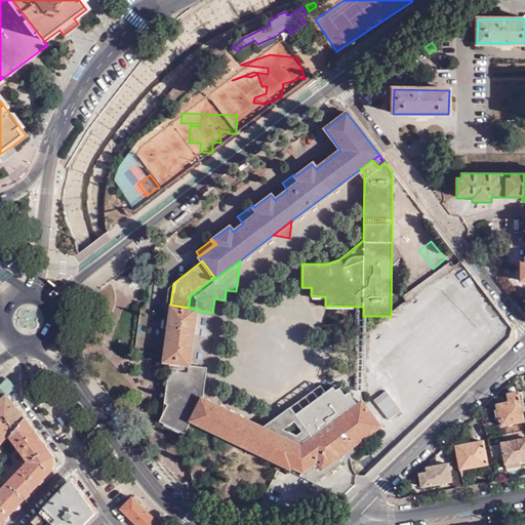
[(449,260),(441,266),(445,271),(453,265),(449,260)]
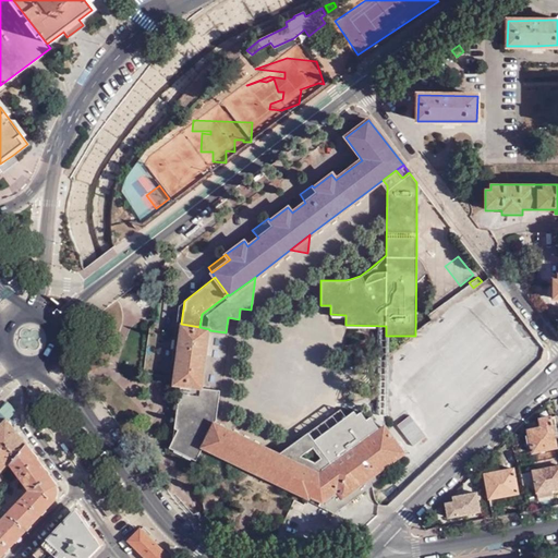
[(469,282),(435,307),(438,313),(473,288),(469,282)]
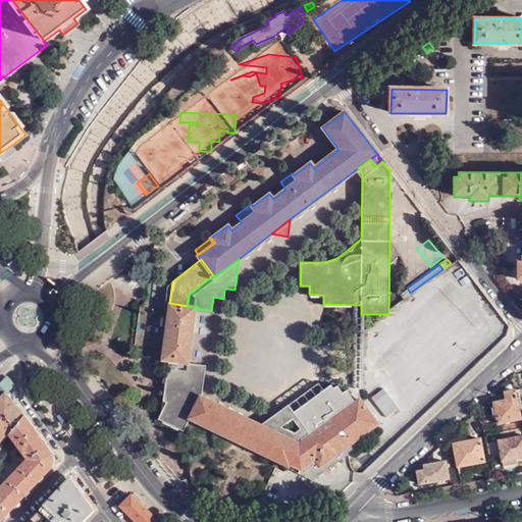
[(410,293),(407,288),(399,294),(402,299),(410,293)]
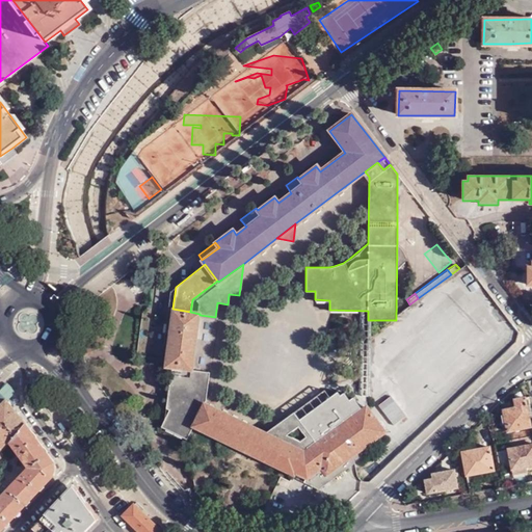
[(164,366),(170,366),(191,369),(195,338),(200,315),(200,314),(190,312),(173,309),(164,366)]
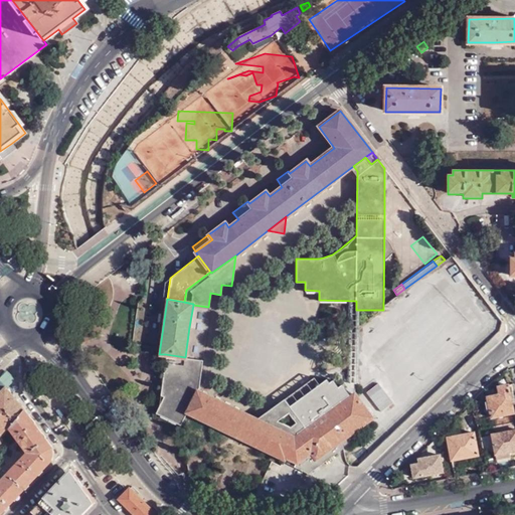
[(193,305),(189,327),(205,329),(208,307),(193,305)]
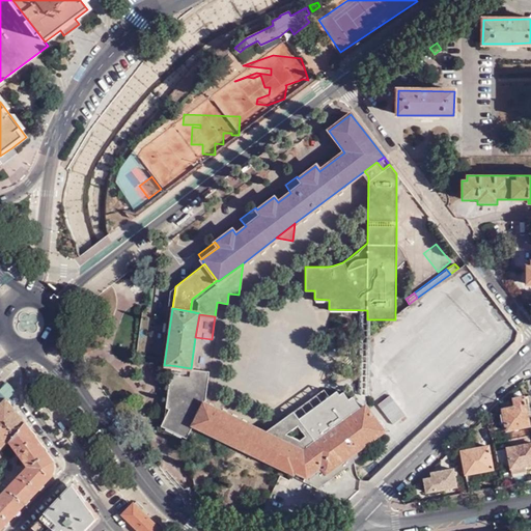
[(186,437),(192,425),(203,403),(207,370),(191,368),(170,365),(165,406),(168,408),(160,424),(186,437)]
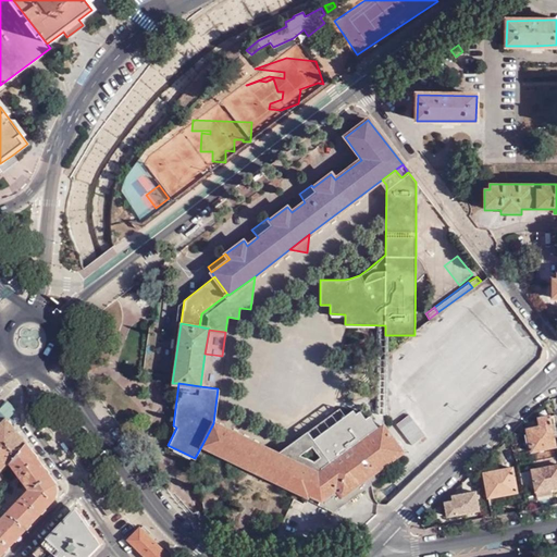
[(9,416),(16,409),(9,399),(1,406),(9,416)]
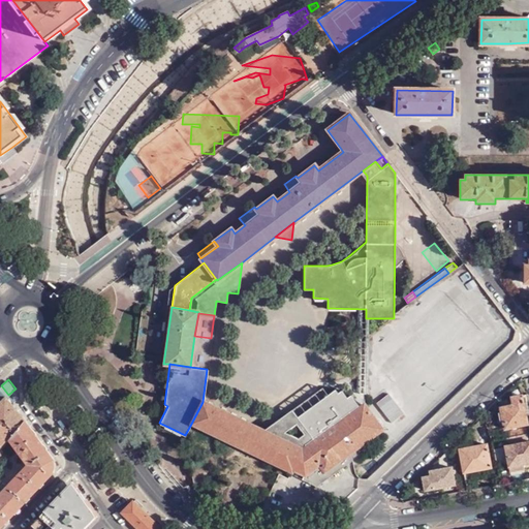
[(203,402),(191,424),(243,448),(292,472),(293,470),(304,475),(302,478),(316,486),(352,460),(350,452),(382,429),(364,404),(360,407),(350,395),(346,397),(341,390),(337,393),(335,389),(328,394),(322,387),(292,409),(314,439),(302,449),(263,431),(203,402)]
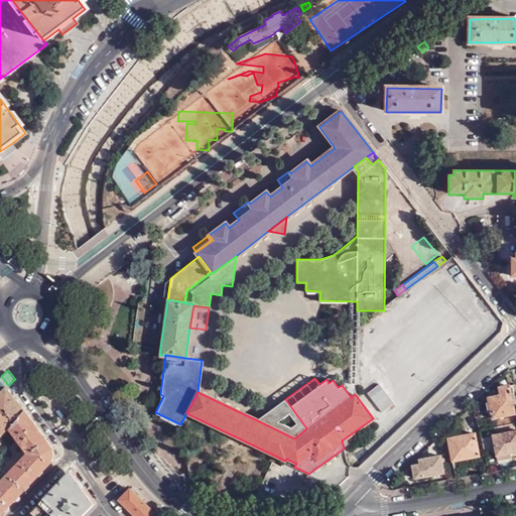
[(515,393),(515,389),(515,385),(499,388),(500,395),(488,398),(489,403),(486,403),(489,417),(491,417),(491,419),(514,414),(511,394),(515,393)]
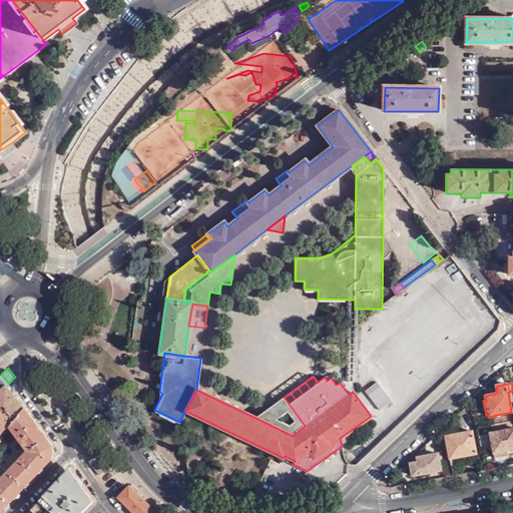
[(6,386),(0,391),(0,435),(1,437),(9,427),(24,410),(6,386)]
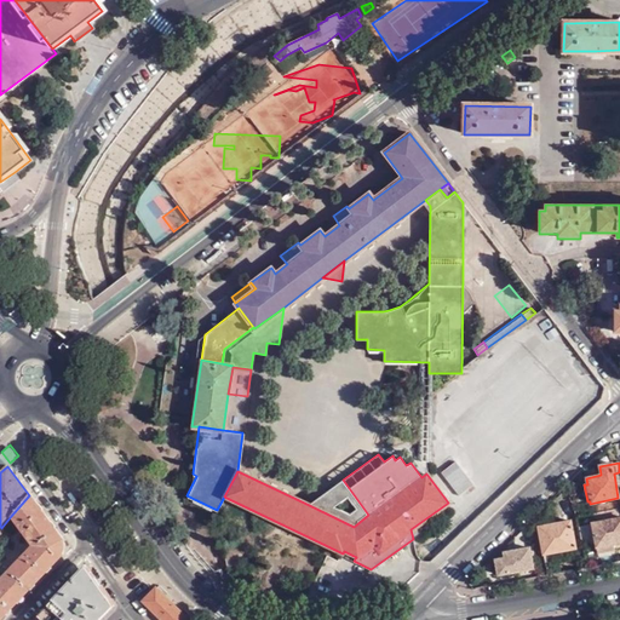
[(368,515),(343,480),(309,505),(354,527),(368,515)]
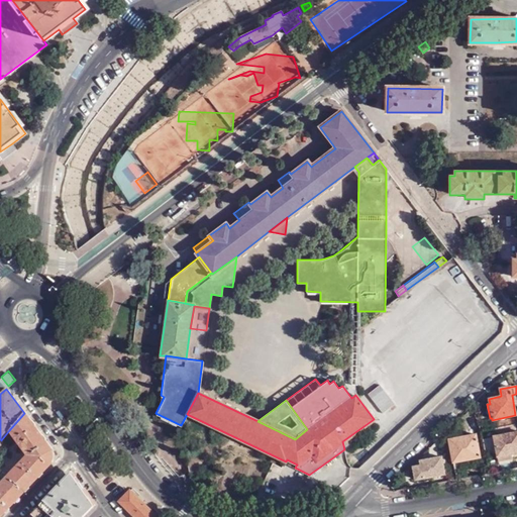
[(54,450),(24,413),(9,430),(28,454),(0,484),(0,516),(52,463),(54,450)]
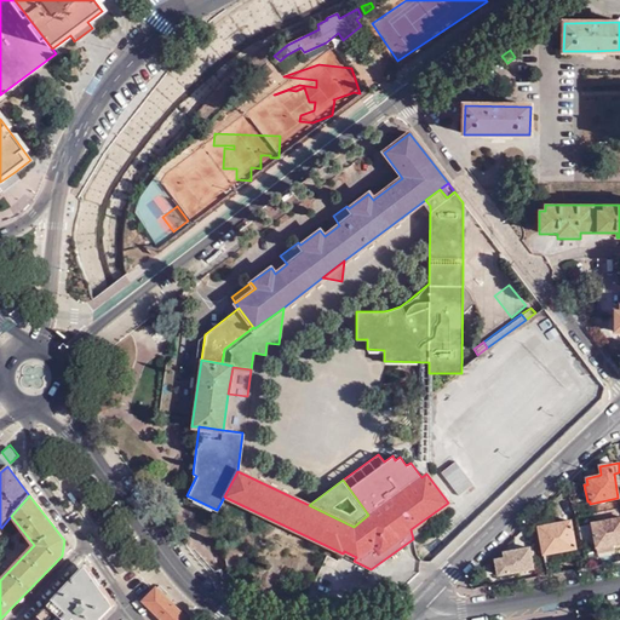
[(595,506),(596,512),(618,509),(615,501),(595,506)]
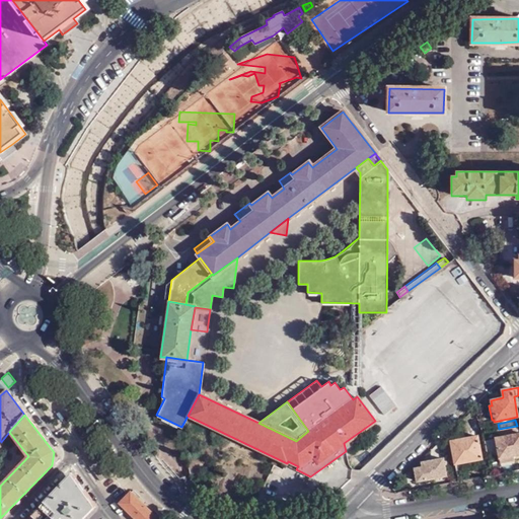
[(518,433),(495,438),(500,463),(514,460),(514,458),(518,456),(518,433)]
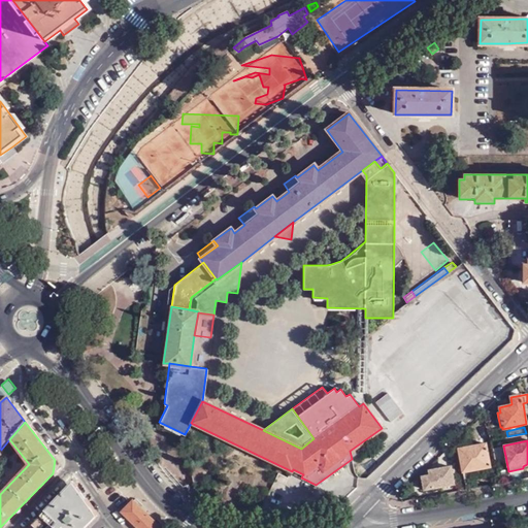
[(466,490),(475,488),(475,485),(469,486),(467,476),(491,472),(486,443),(477,444),(476,441),(463,444),(463,448),(459,449),(466,490)]
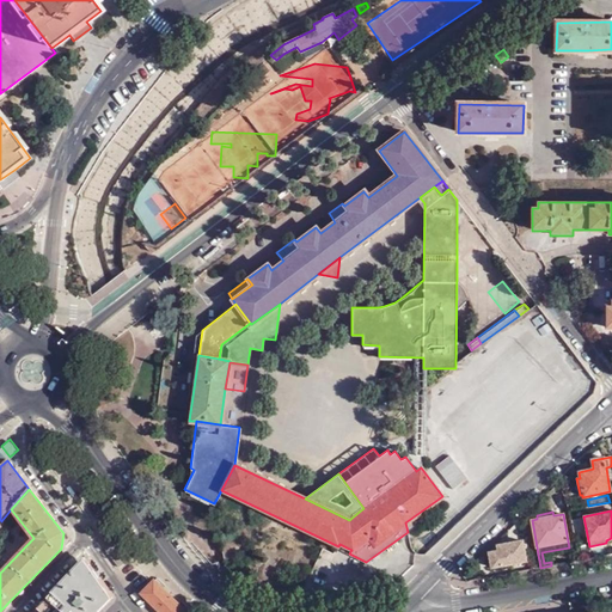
[(0,540),(12,531),(5,524),(0,527),(0,540)]
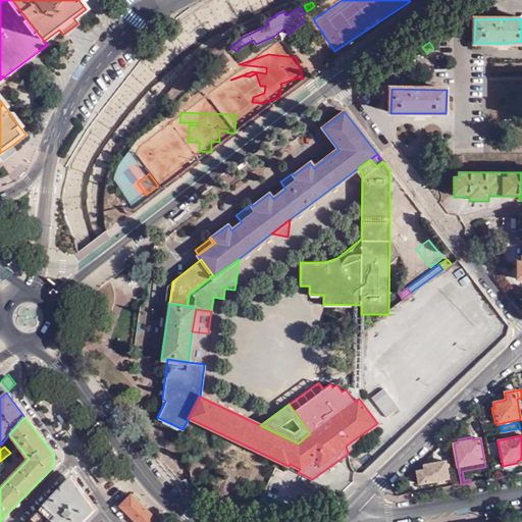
[(98,462),(89,469),(102,486),(111,479),(98,462)]
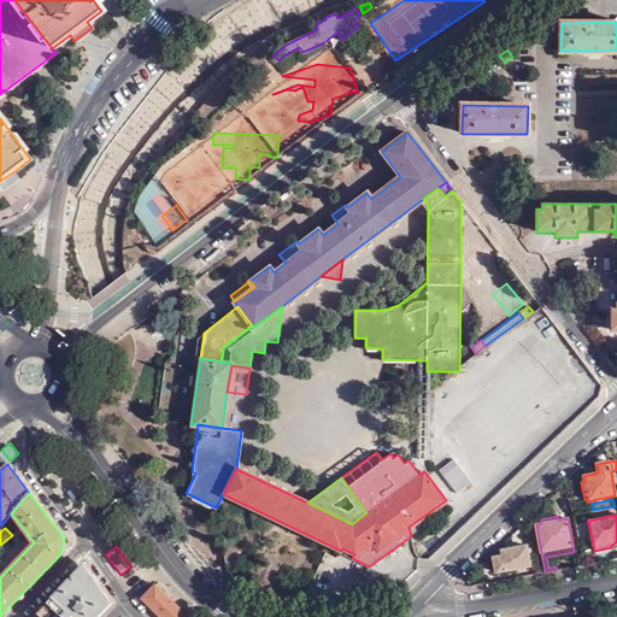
[(532,566),(528,546),(503,551),(504,557),(494,558),(491,562),(492,569),(489,570),(491,575),(532,566)]
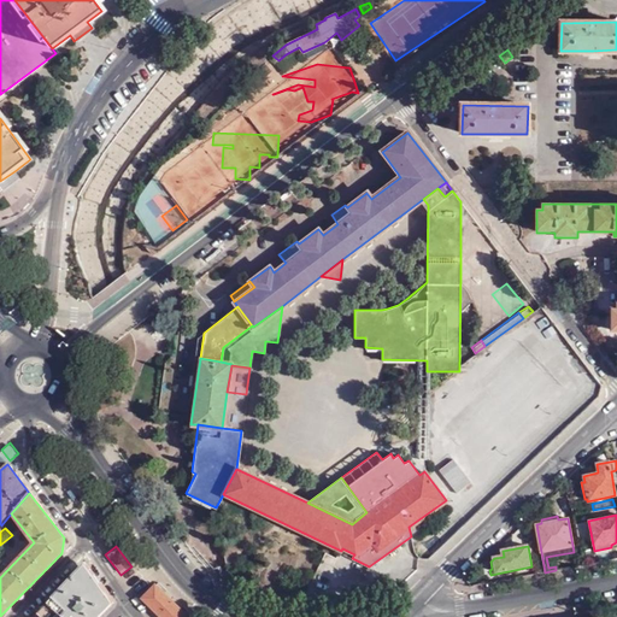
[(48,603),(39,613),(41,616),(101,616),(113,606),(83,568),(48,603)]
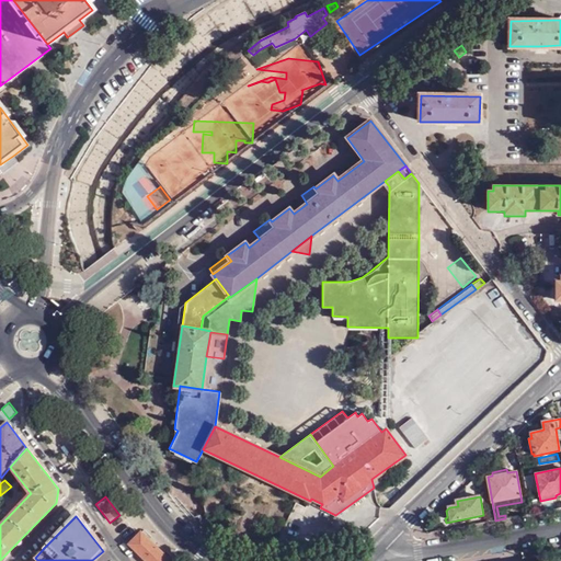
[(171,560),(141,531),(128,545),(145,560),(171,560)]
